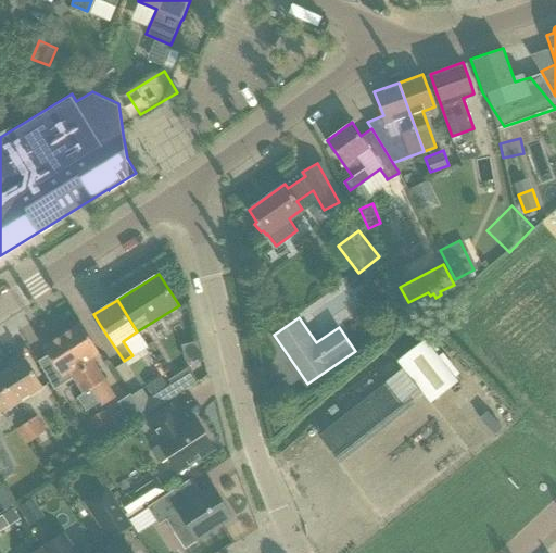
[(91,356),(100,351),(81,322),(62,334),(95,385),(105,378),(91,356)]
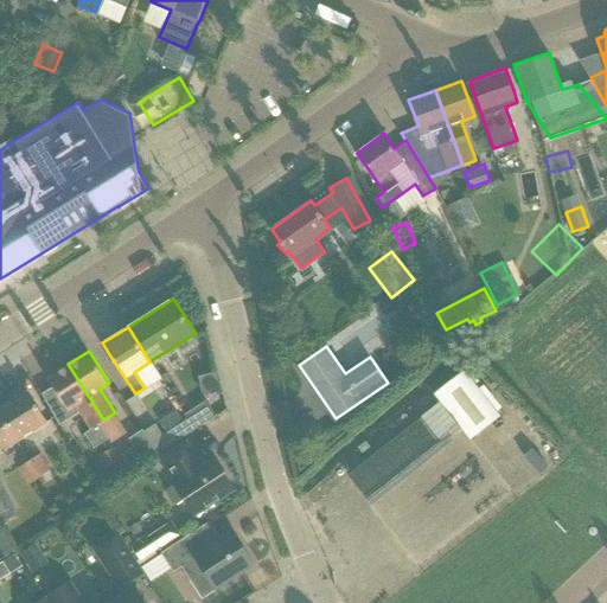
[(101,422),(103,419),(68,364),(48,377),(68,409),(77,404),(90,425),(83,431),(93,446),(108,436),(101,422)]
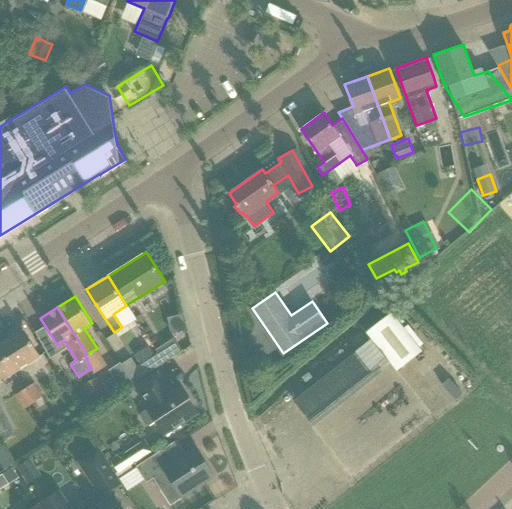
[(390,311),(366,330),(391,362),(397,369),(421,350),(390,311)]
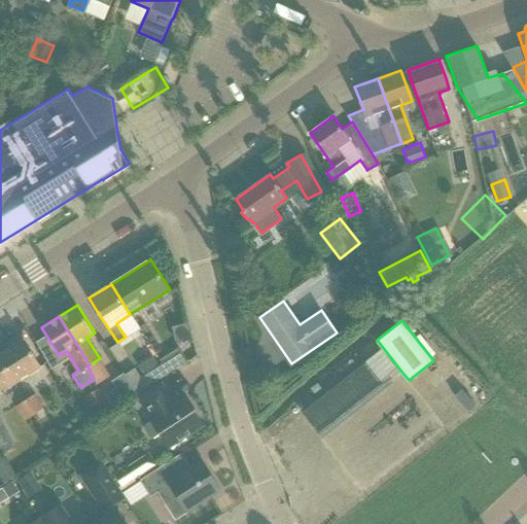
[(40,364),(35,356),(24,339),(0,353),(0,358),(14,381),(40,364)]
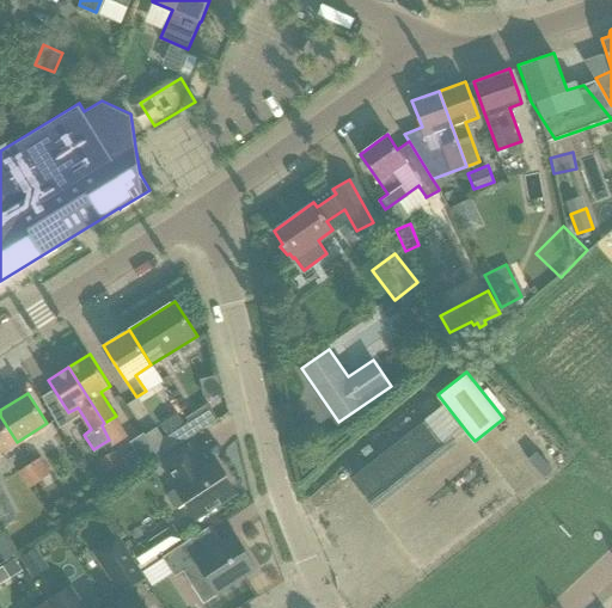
[(178,411),(160,423),(167,433),(184,422),(178,411)]
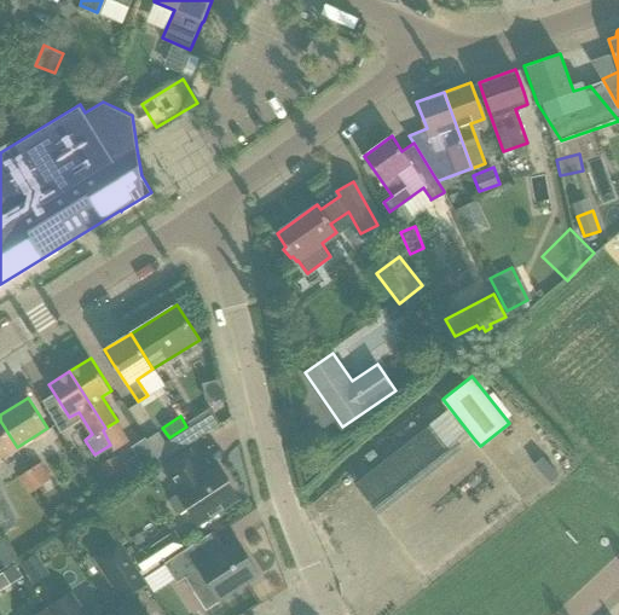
[(439,418),(356,483),(379,512),(462,446),(439,418)]
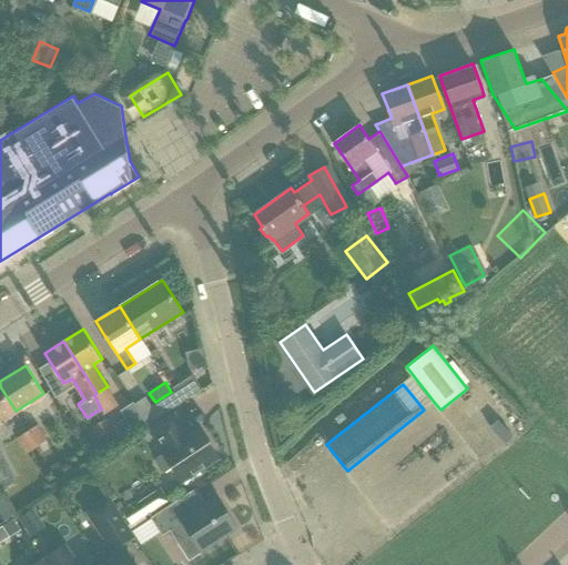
[(0,421),(16,411),(0,386),(0,421)]
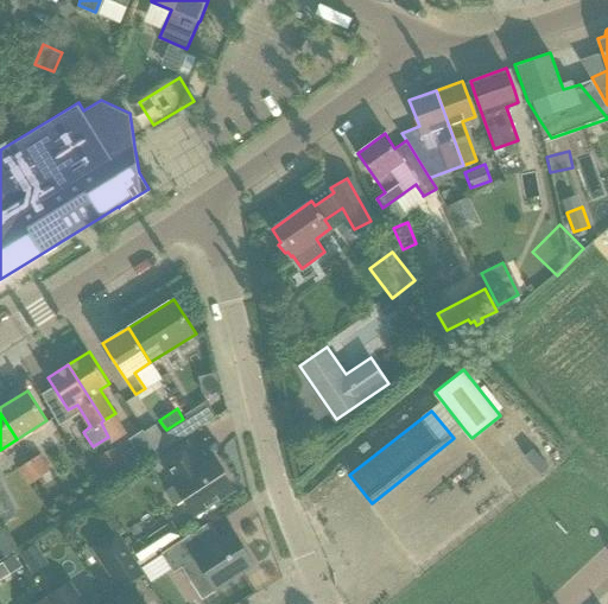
[(163,433),(170,444),(195,428),(188,417),(183,419),(166,430),(163,433)]
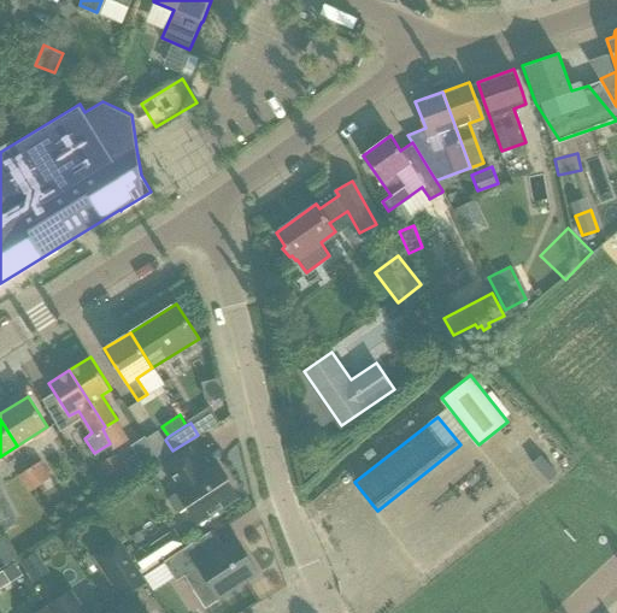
[(146,436),(160,458),(172,451),(165,440),(158,429),(146,436)]
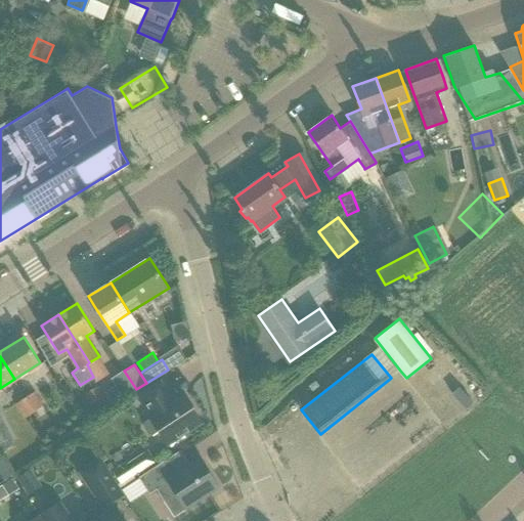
[(113,403),(135,389),(123,370),(111,378),(115,385),(105,391),(113,403)]
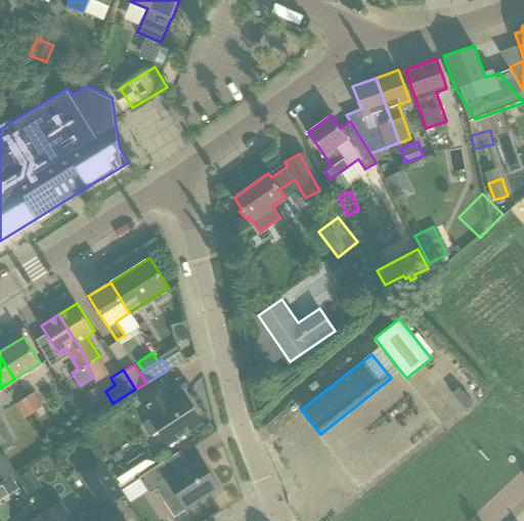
[(153,433),(160,430),(168,443),(202,421),(185,395),(175,401),(174,401),(173,402),(170,397),(171,396),(161,381),(139,395),(153,416),(144,421),(143,426),(148,433),(153,433)]
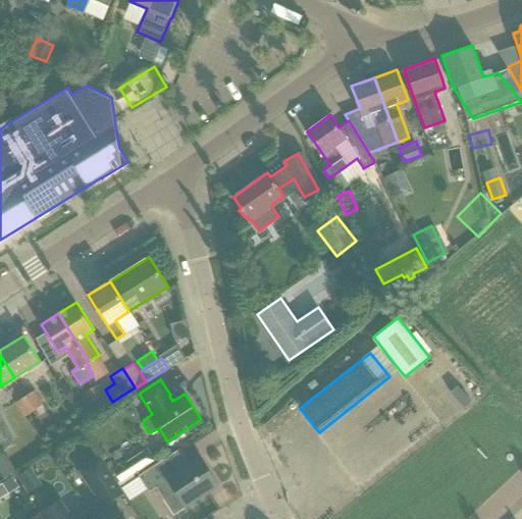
[(92,400),(102,394),(97,383),(86,390),(92,400)]
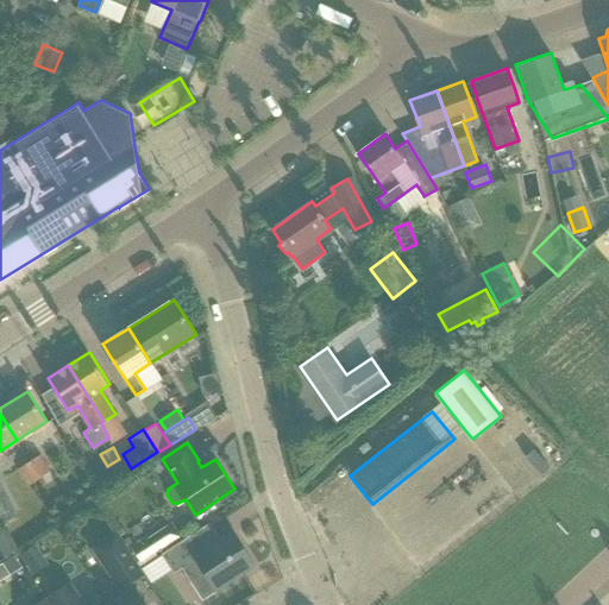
[(29,460),(39,477),(50,471),(39,454),(29,460)]
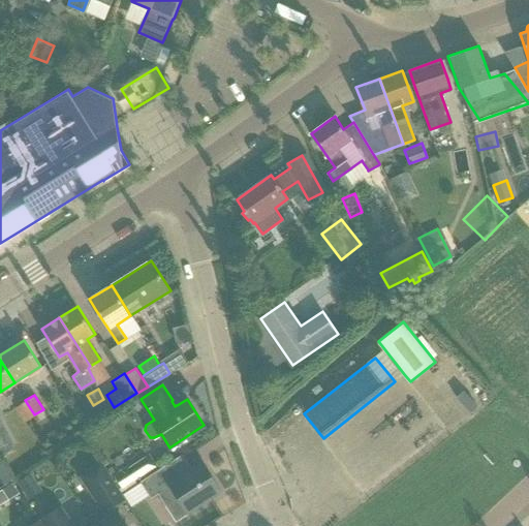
[(25,420),(34,414),(25,400),(17,406),(25,420)]
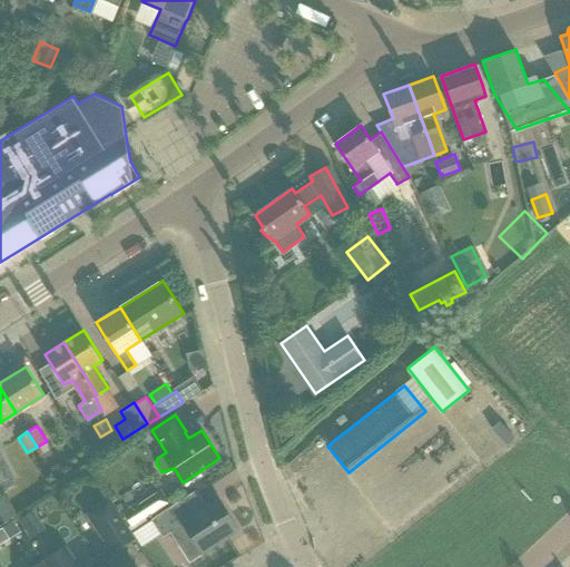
[(7,490),(19,484),(0,449),(0,480),(1,480),(7,490)]
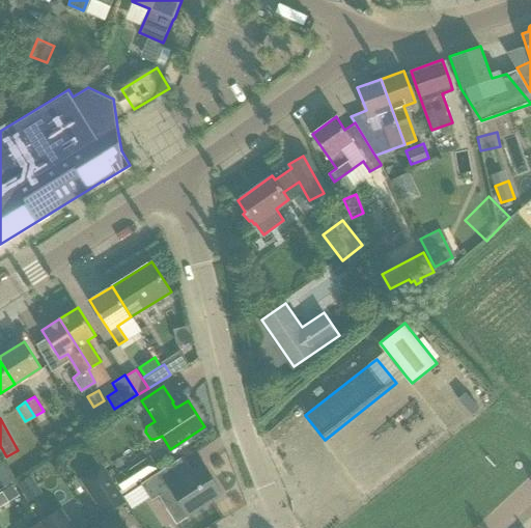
[(367,463),(375,485),(392,480),(384,456),(367,463)]
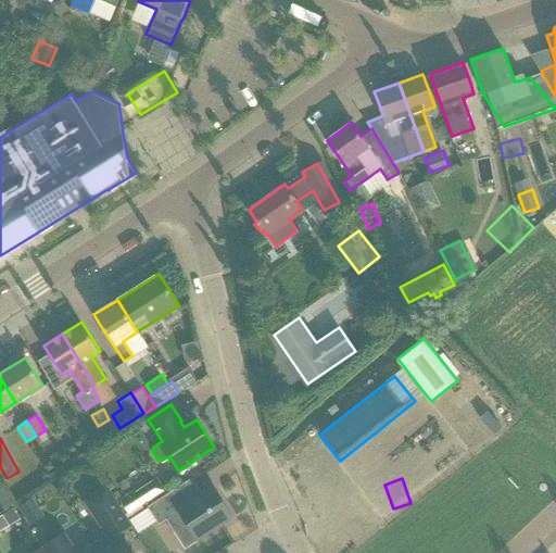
[(186,480),(148,505),(159,523),(166,517),(185,548),(234,516),(213,486),(197,497),(186,480)]
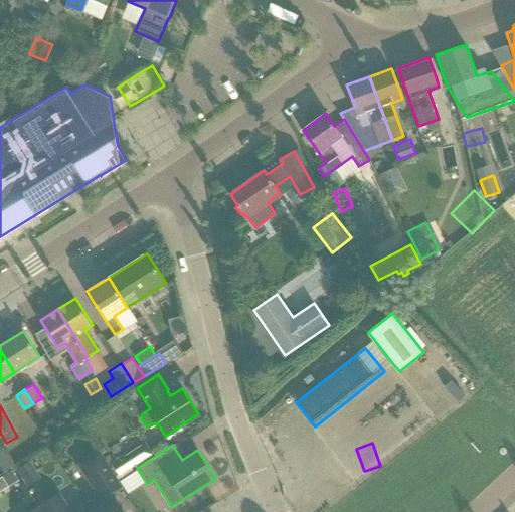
[(124,452),(111,461),(120,474),(133,465),(126,455),(124,452)]
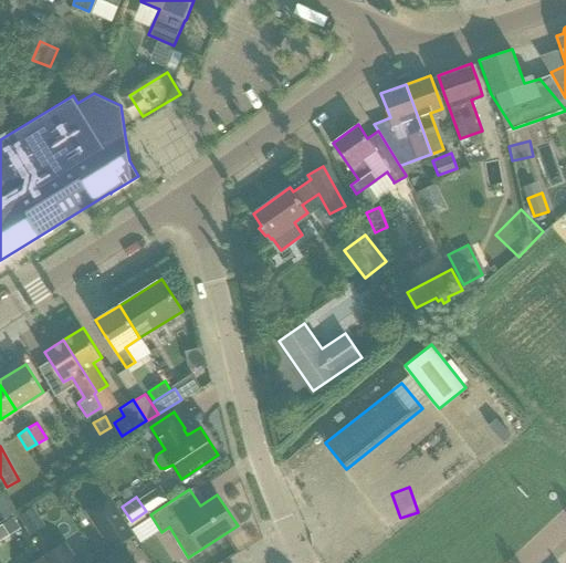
[(115,504),(93,520),(114,552),(100,562),(135,562),(122,542),(134,533),(115,504)]
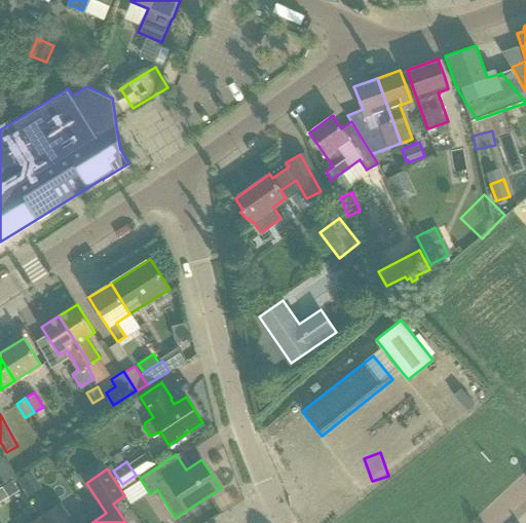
[(31,470),(17,478),(23,486),(36,478),(31,470)]
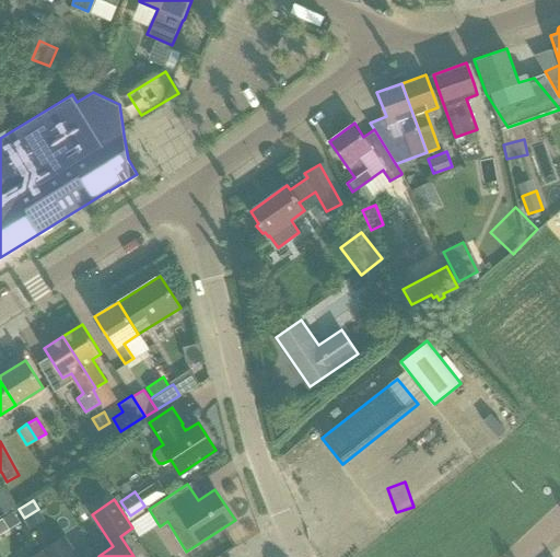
[(148,513),(135,522),(139,528),(151,520),(148,513)]
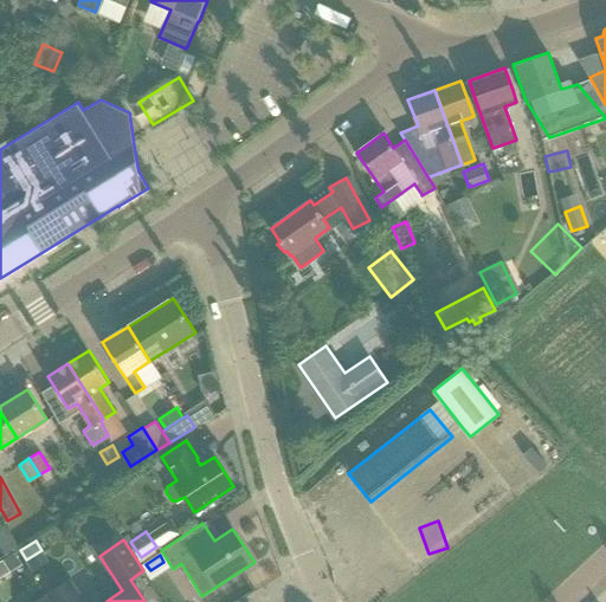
[(1,567),(8,580),(27,570),(19,557),(1,567)]
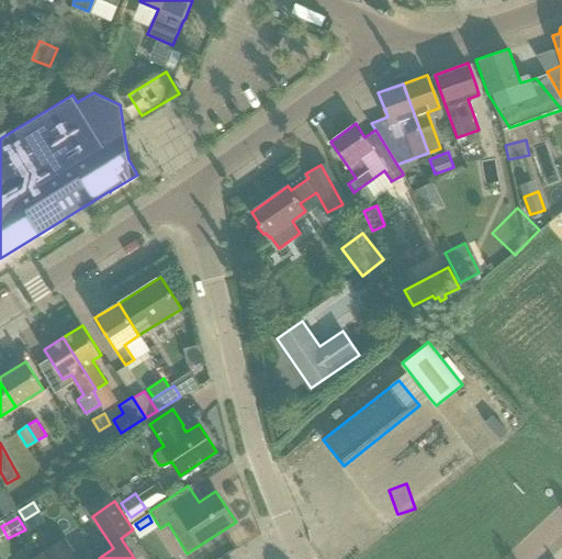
[(99,558),(97,558),(79,558),(65,537),(42,551),(47,558),(99,558)]
